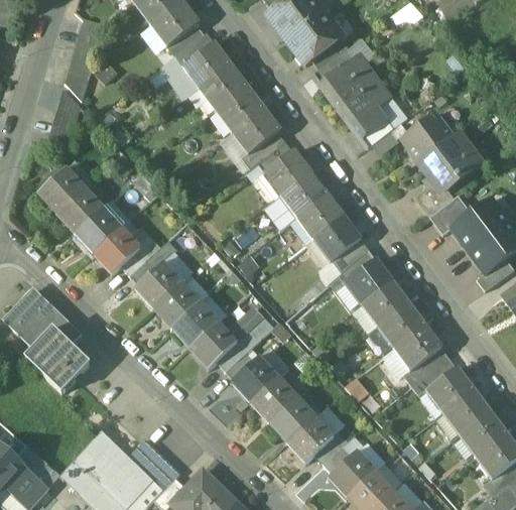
[(17,4),(6,0),(0,0),(0,10),(13,15),(17,4)]
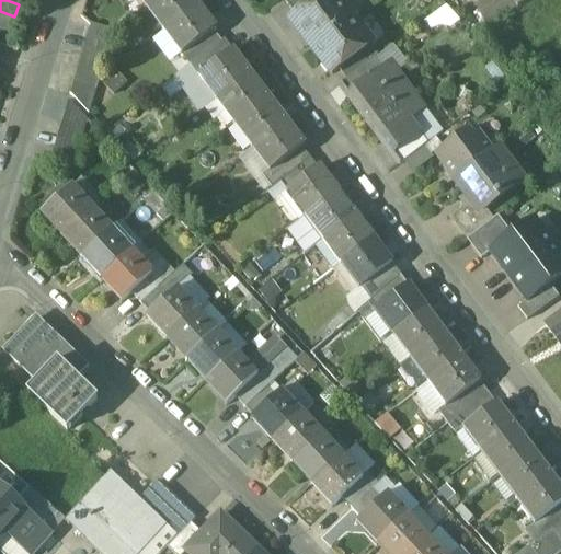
[(155,0),(170,21),(197,1),(196,0),(155,0)]
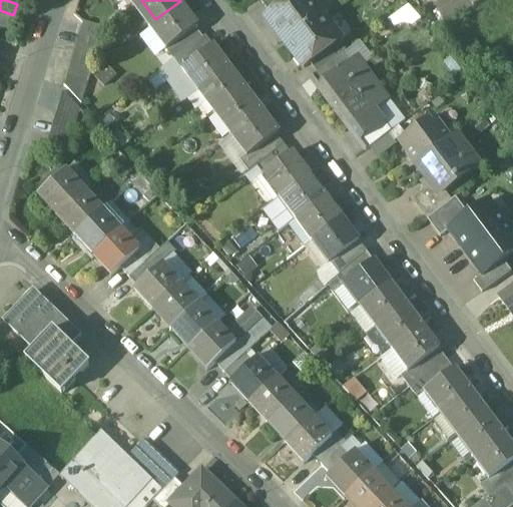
[(264,0),(272,11),(286,0),(264,0)]
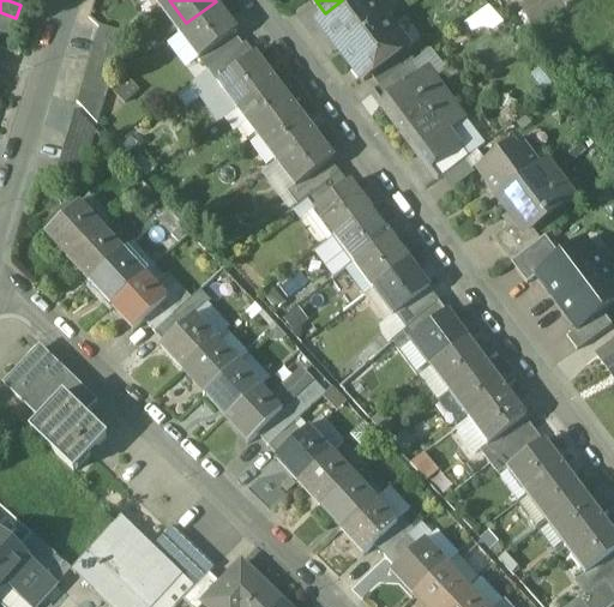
[(384,14),(373,0),(342,0),(325,13),(319,18),(342,47),(384,14)]
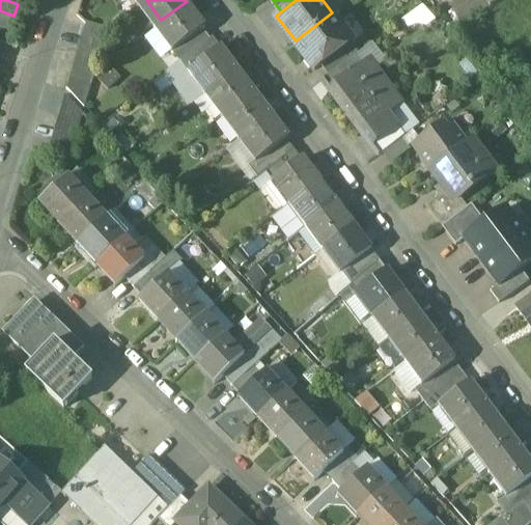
[(491,2),(490,0),(450,0),(449,1),(462,21),(491,2)]
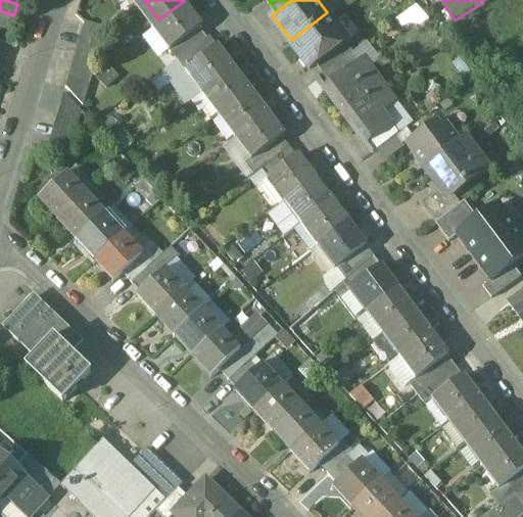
[(184,1),(158,19),(175,42),(198,24),(200,22),(184,1)]
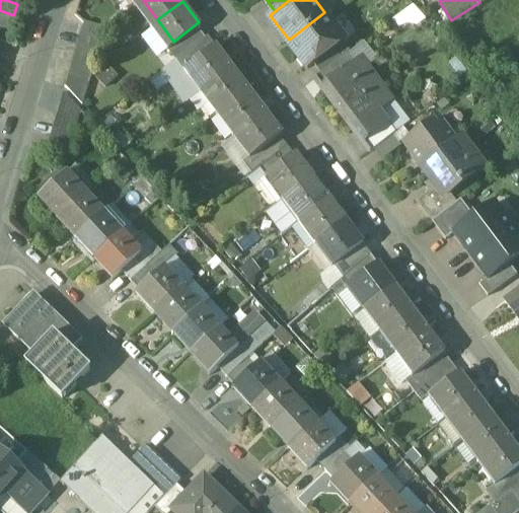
[(13,15),(0,10),(0,23),(10,27),(13,15)]
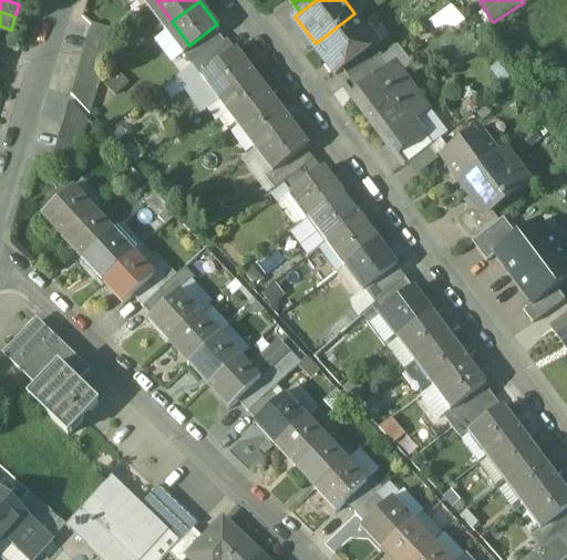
[(375,40),(356,13),(354,13),(316,43),(315,43),(336,70),(342,64),(373,41),(375,40)]
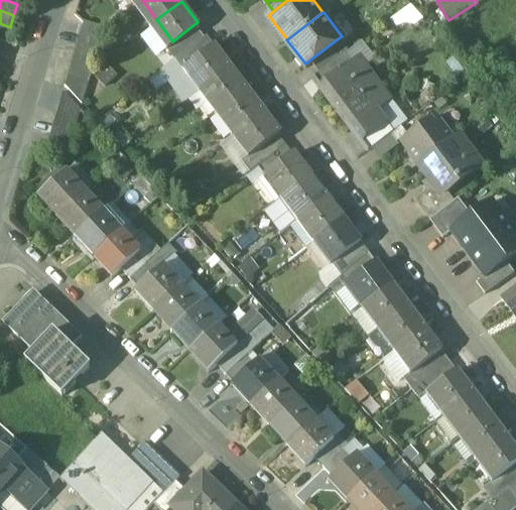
[(105,24),(85,18),(81,31),(101,37),(105,24)]
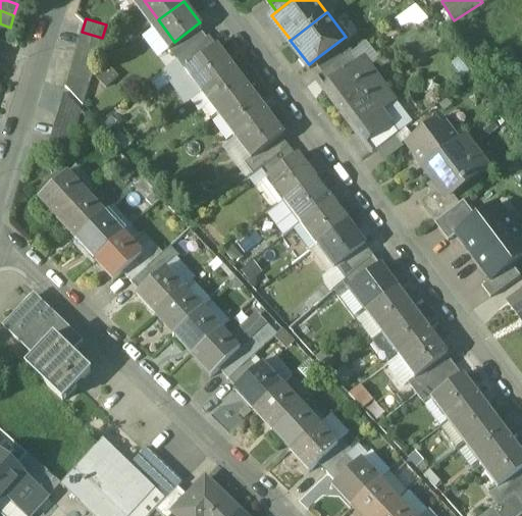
[(10,28),(0,23),(0,36),(6,39),(10,28)]
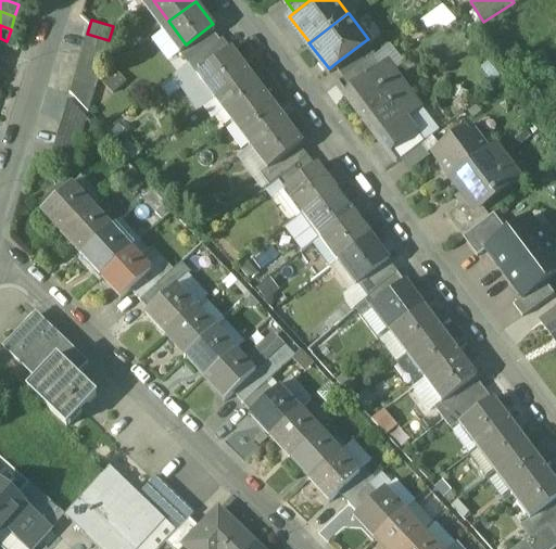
[(186,45),(180,48),(189,60),(219,37),(211,25),(186,45)]
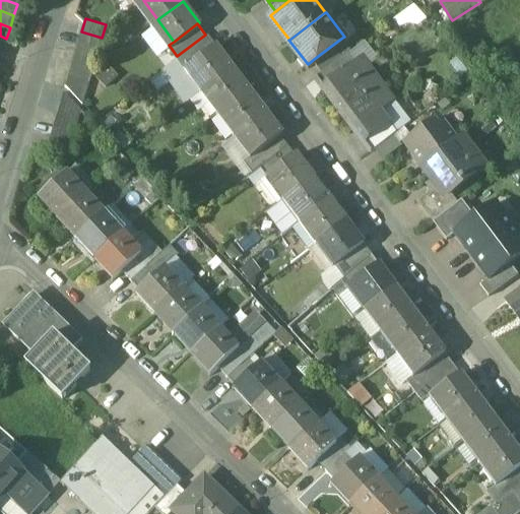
[(102,38),(81,31),(77,44),(98,51),(102,38)]
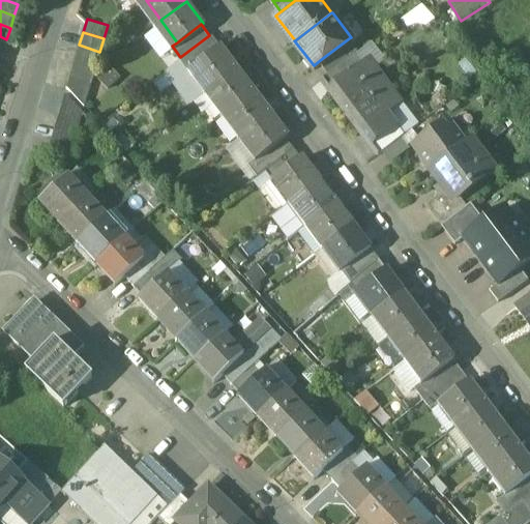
[(209,35),(180,57),(187,67),(192,64),(216,45),(209,35)]
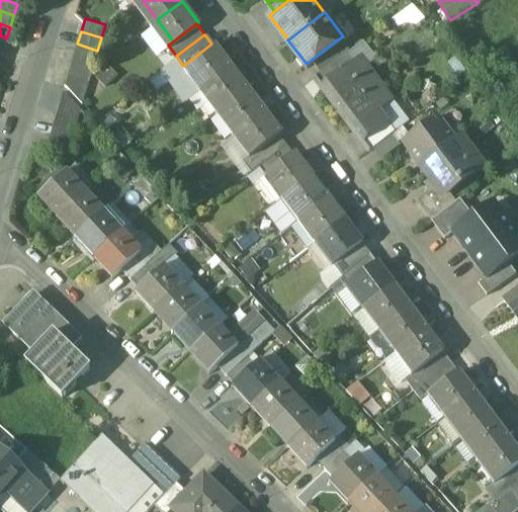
[(341,37),(313,59),(321,69),(328,64),(346,51),(349,48),(341,37)]
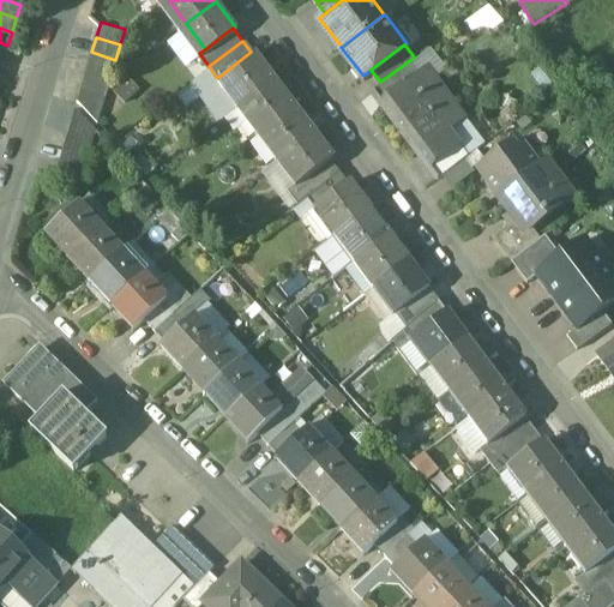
[(251,52),(222,74),(242,101),(274,78),(271,74),(272,70),(268,64),(264,64),(253,50),(251,52)]
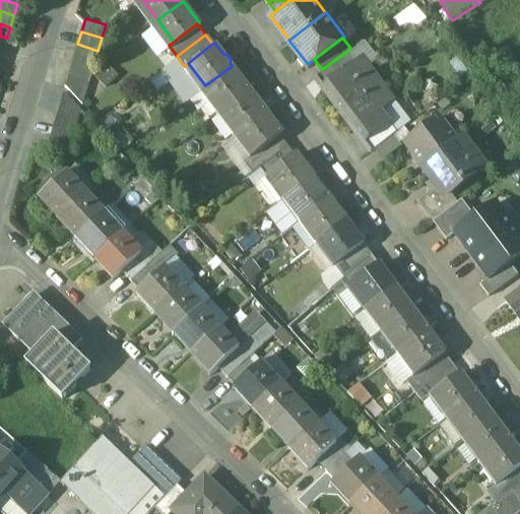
[(98,51),(77,44),(73,57),(93,63),(98,51)]
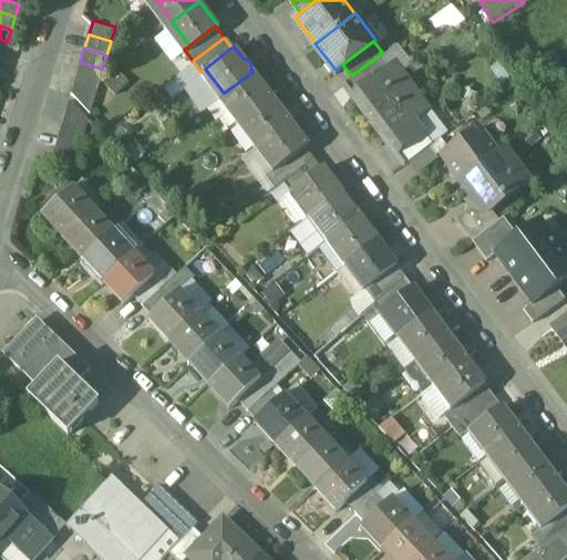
[(446,131),(385,50),(382,52),(379,55),(387,66),(367,81),(359,70),(351,75),(343,81),(351,92),(395,152),(424,131),(432,142),(446,131)]
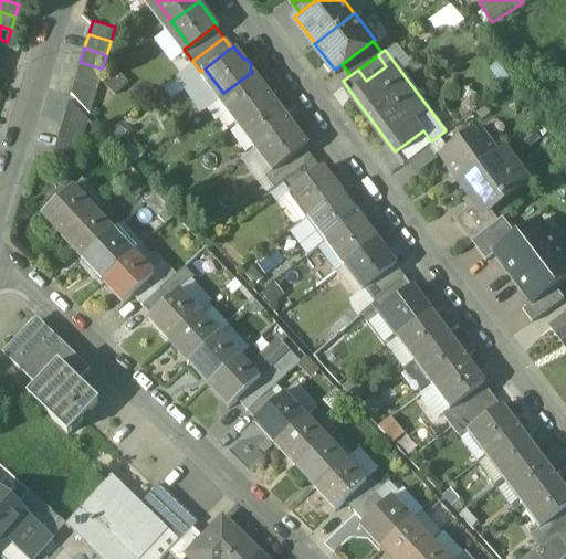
[(378,55),(358,70),(366,81),(386,66),(378,55)]
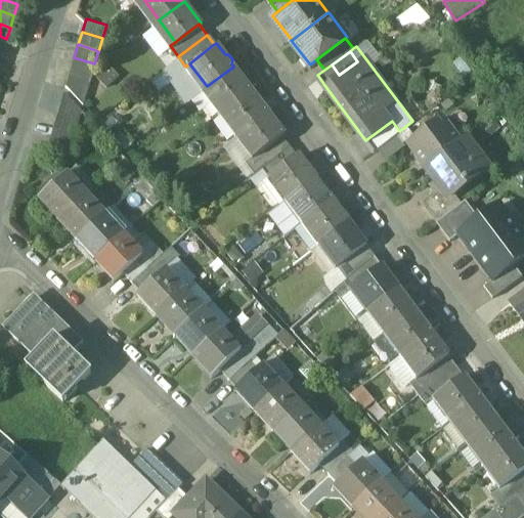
[(94,63),(74,57),(70,71),(90,77),(94,63)]
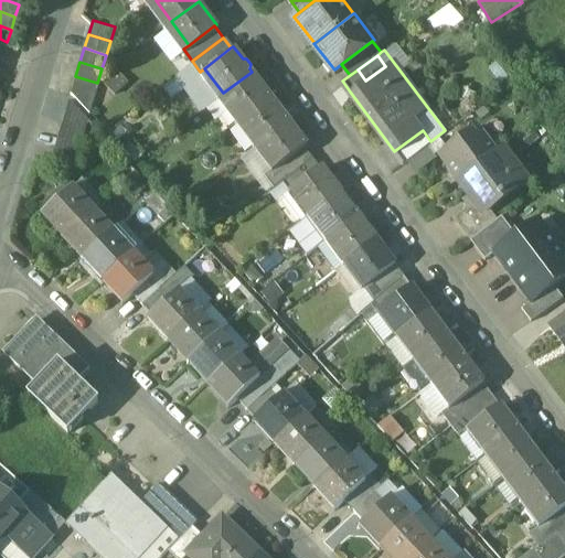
[(252,72),(223,93),(241,117),(269,95),(252,72)]
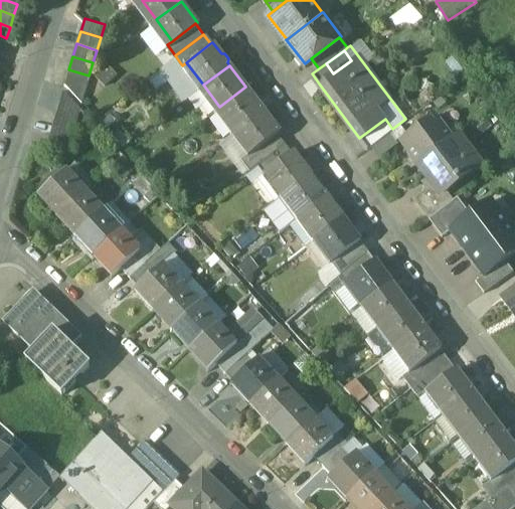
[(89,75),(68,69),(64,81),(81,100),(89,75)]
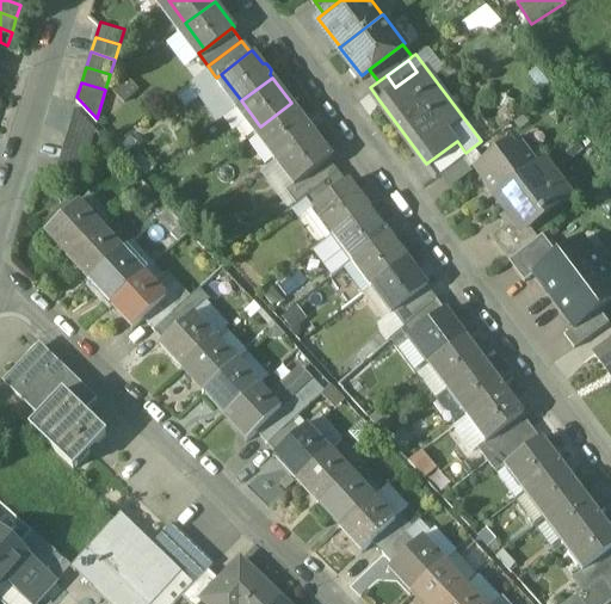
[(291,103),(260,127),(281,152),(312,129),(291,103)]
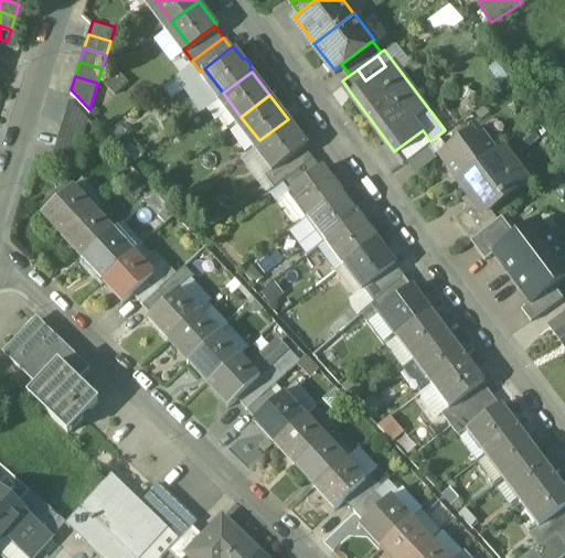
[(87,116),(70,96),(63,118),(85,125),(87,116)]
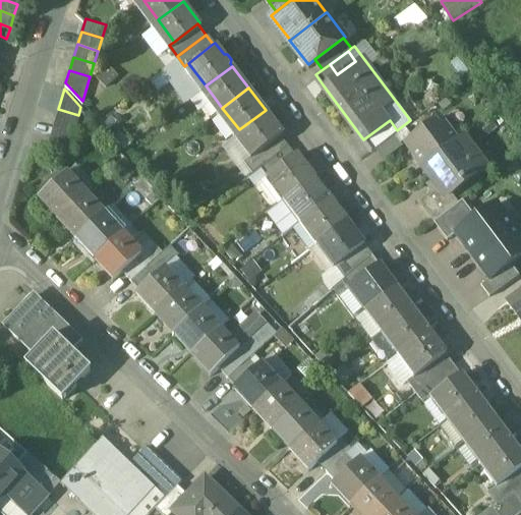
[(239,129),(238,130),(253,151),(255,153),(282,132),(284,131),(268,108),(266,110),(239,129)]
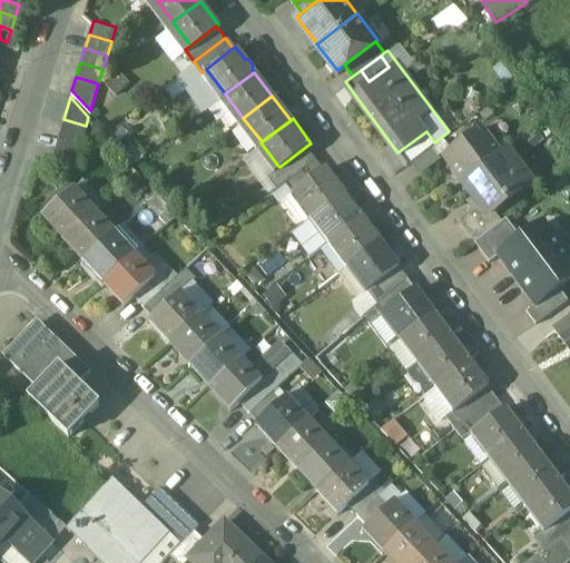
[(86,126),(64,119),(59,132),(82,139),(86,126)]
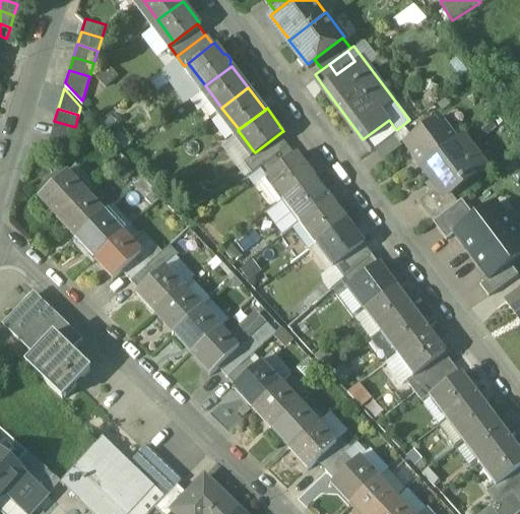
[(440,114),(405,140),(421,163),(457,136),(440,114)]
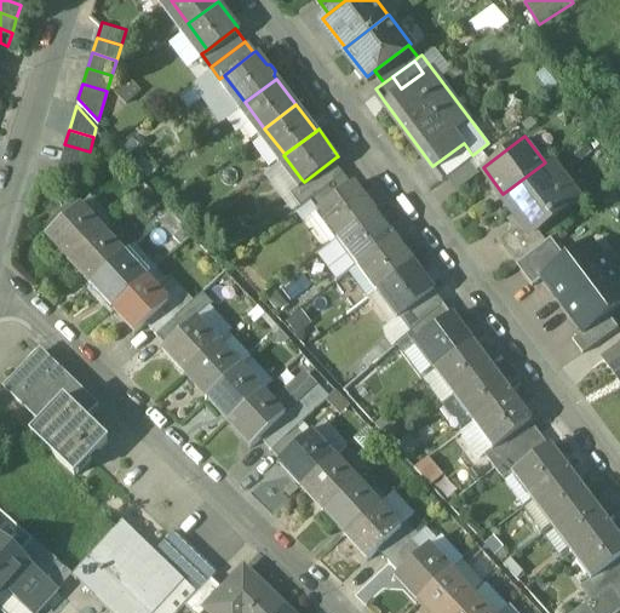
[(464,143),(432,166),(442,177),(472,155),(464,143)]
